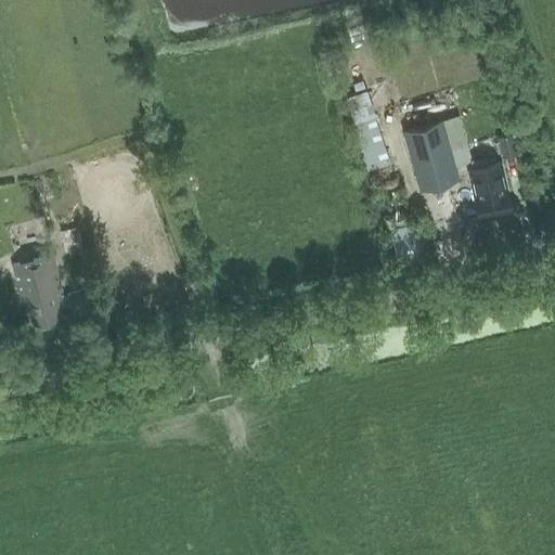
[(375,116),(351,123),(366,170),(390,163),(375,116)]
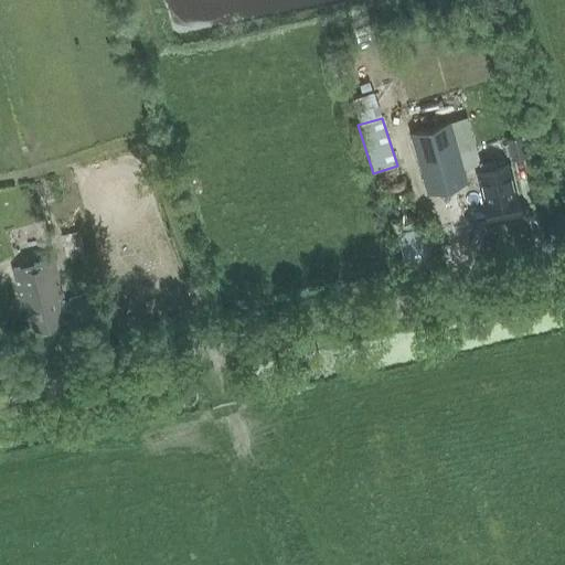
[(450,123),(411,134),(427,192),(467,181),(450,123)]
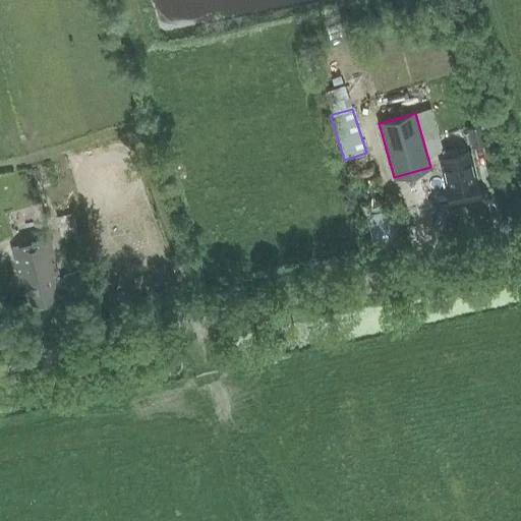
[(473,149),(486,146),(481,125),(468,128),(473,149)]
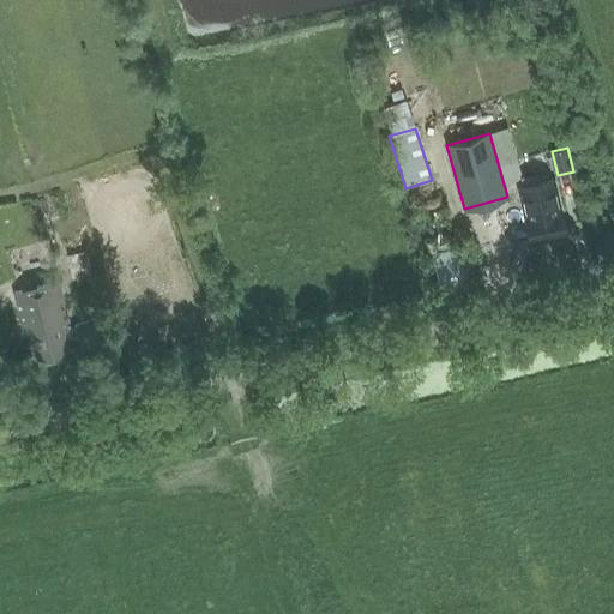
[(566,234),(554,179),(518,187),(530,242),(566,234)]
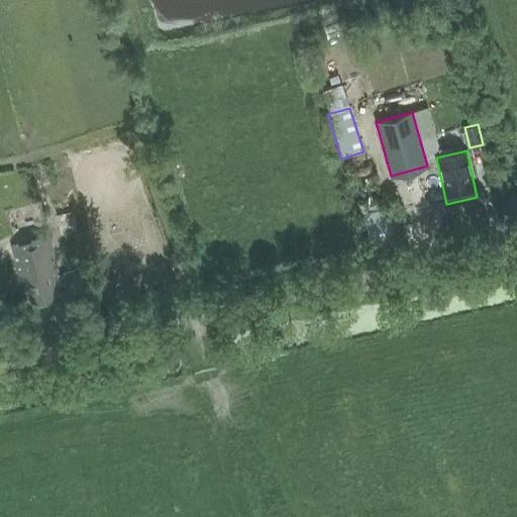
[(77,230),(72,211),(58,214),(63,234),(77,230)]
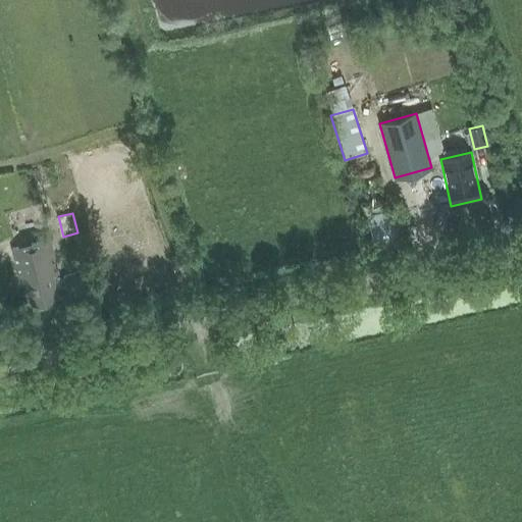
[(31,304),(58,298),(56,289),(82,281),(80,272),(65,275),(65,276),(53,279),(52,275),(58,274),(49,240),(11,249),(19,283),(25,282),(31,304)]
